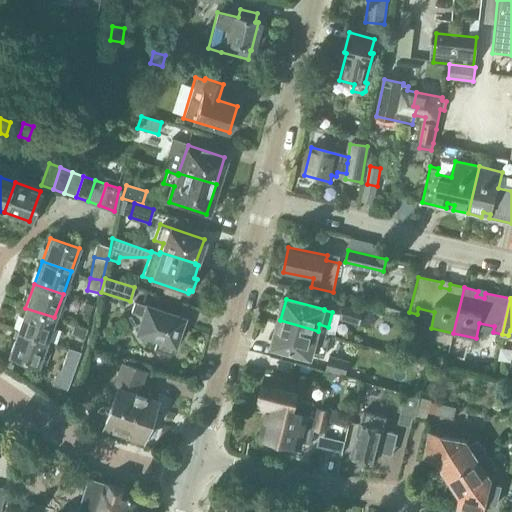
[(130,312),(142,316),(136,332),(158,340),(155,350),(169,355),(182,317),(134,300),(130,312)]
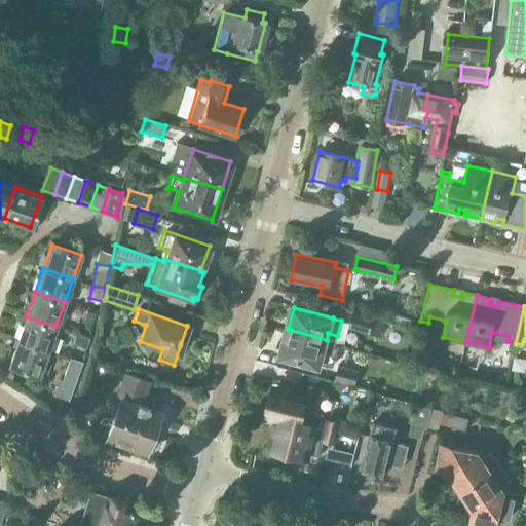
[(95,313),(86,311),(83,321),(91,324),(95,313)]
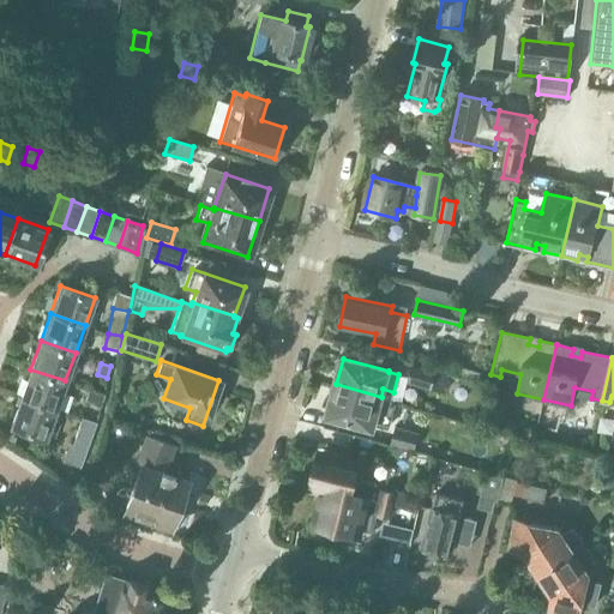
[(411,366),(407,381),(443,392),(449,373),(437,369),(435,372),(411,366)]
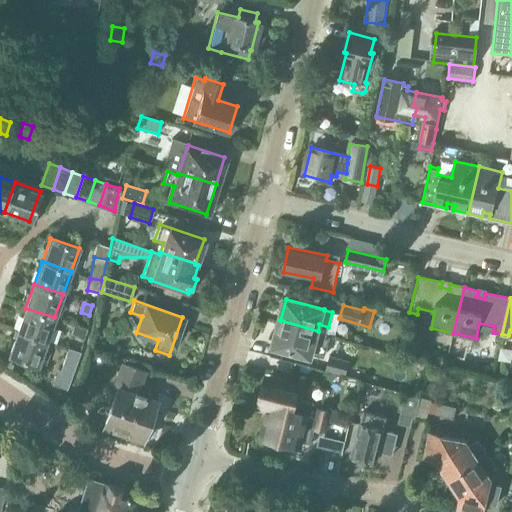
[(54,317),(25,308),(17,330),(46,341),(54,317)]
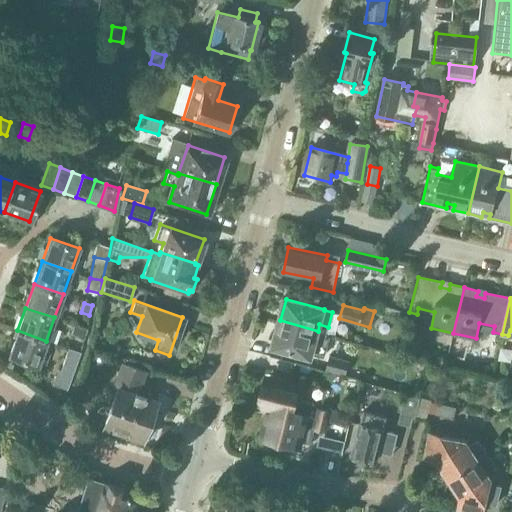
[(318,331),(280,320),(273,346),(311,357),(311,354),(323,357),(329,336),(317,333),(318,331)]
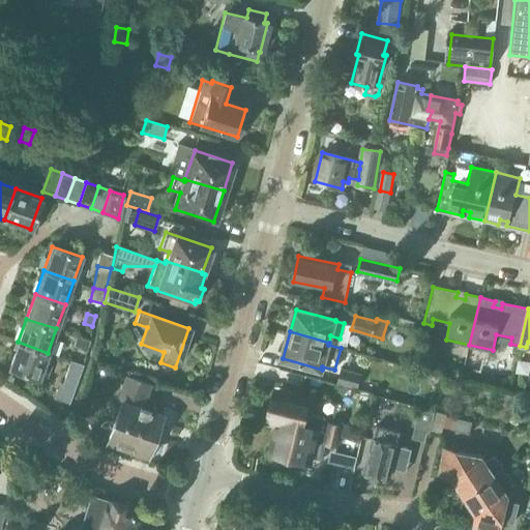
[(77,336),(74,346),(87,350),(90,341),(77,336)]
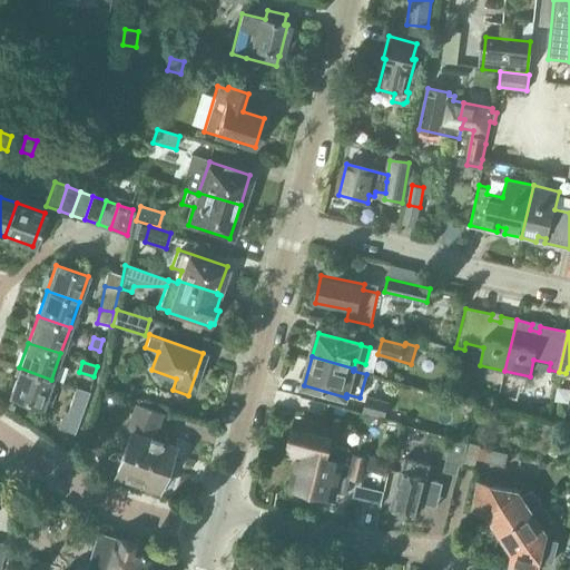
[(51,380),(19,367),(10,395),(41,408),(51,380)]
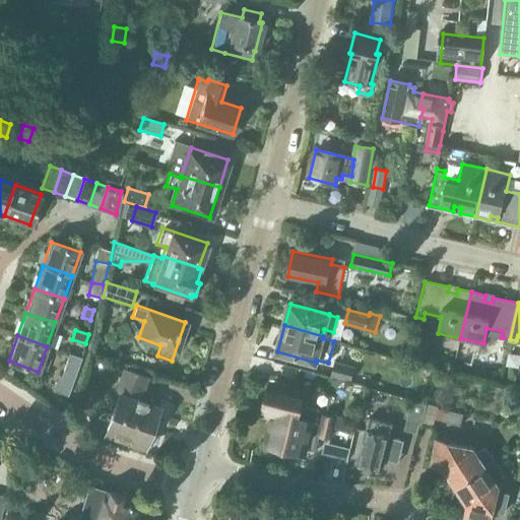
[(60,382),(71,386),(80,359),(69,354),(60,382)]
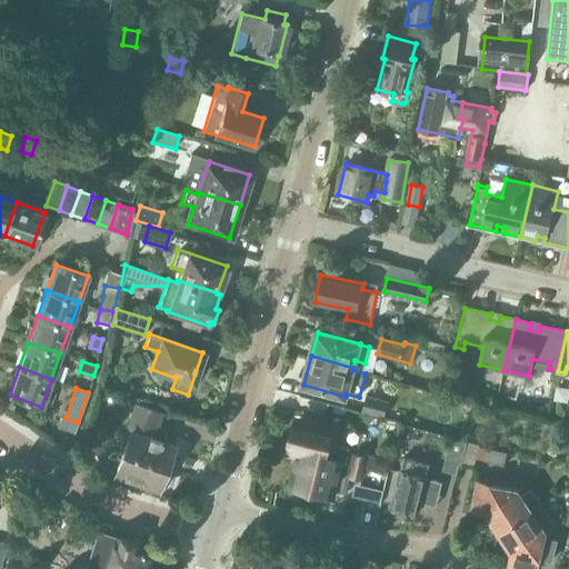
[(366,395),(362,411),(383,417),(388,401),(366,395)]
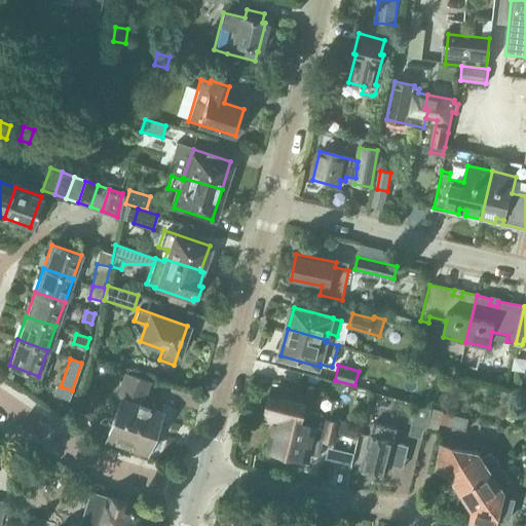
[(122,388),(119,398),(105,437),(144,452),(146,448),(153,450),(158,448),(161,442),(158,437),(151,435),(159,412),(140,405),(148,382),(124,373),(119,387),(122,388)]
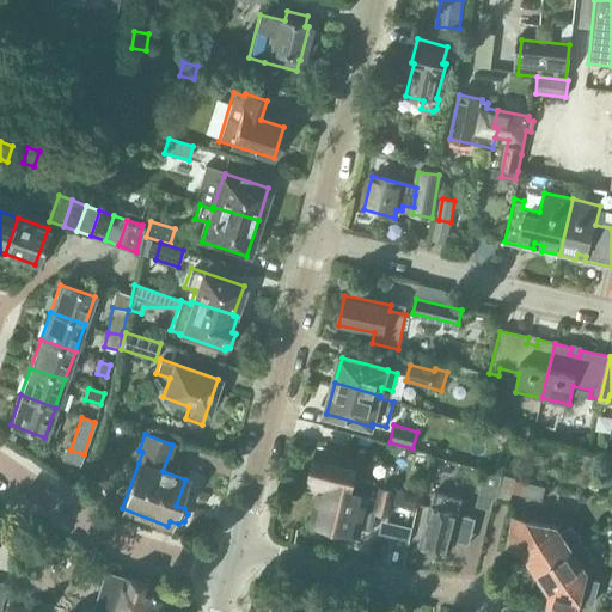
[(363,465),(357,464),(318,453),(310,483),(324,487),(349,493),(363,496),(369,499),(374,481),(361,477),(363,465)]
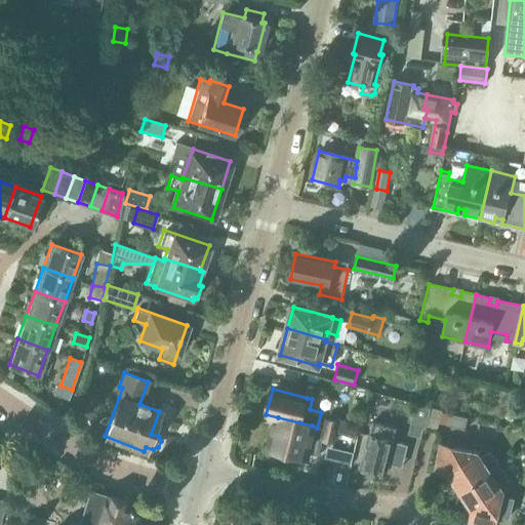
[(422,428),(425,429),(430,407),(415,404),(408,434),(420,437),(422,428)]
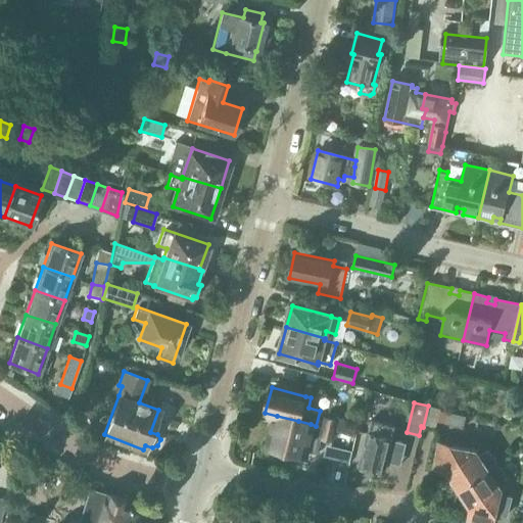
[(466,417),(440,410),(437,422),(463,428),(466,417)]
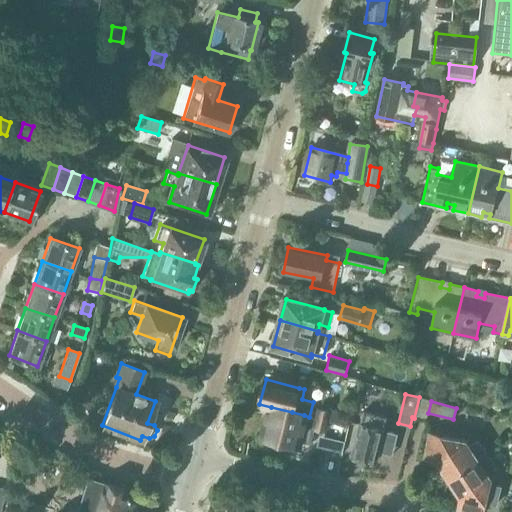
[(292,412),(271,407),(264,436),(296,445),(304,415),(292,412)]
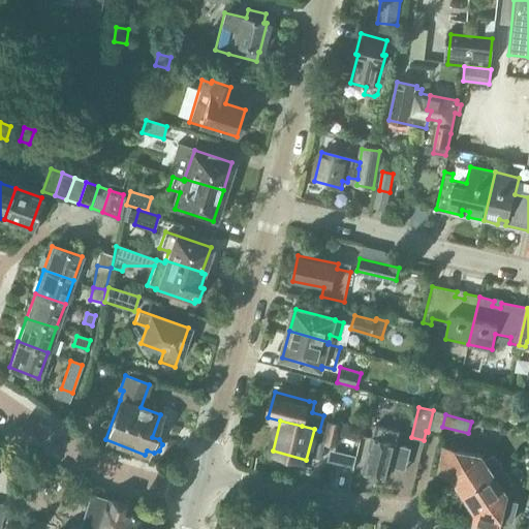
[(344,423),(341,435),(353,438),(356,426),(344,423)]
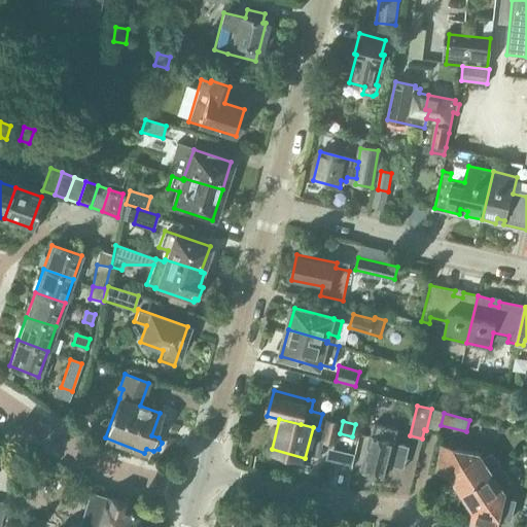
[(325,430),(337,433),(340,425),(327,422),(325,430)]
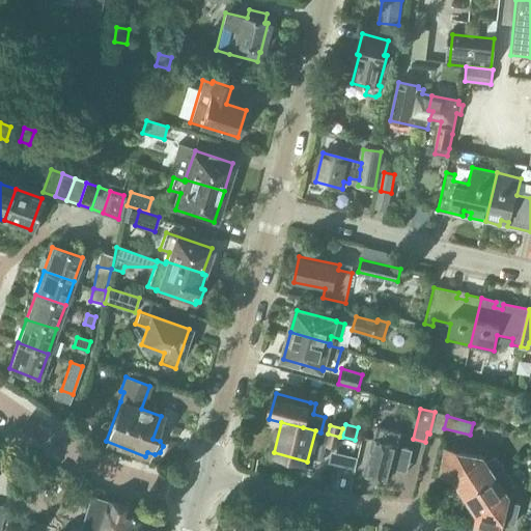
[(373,440),(365,473),(389,479),(398,446),(401,432),(376,426),(373,440)]
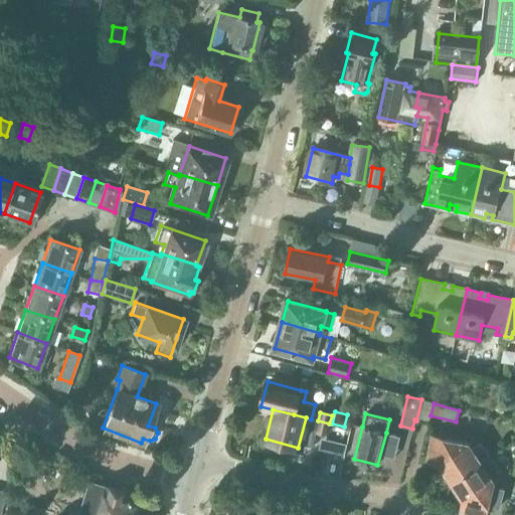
[(329,423),(318,420),(315,430),(327,433),(329,423)]
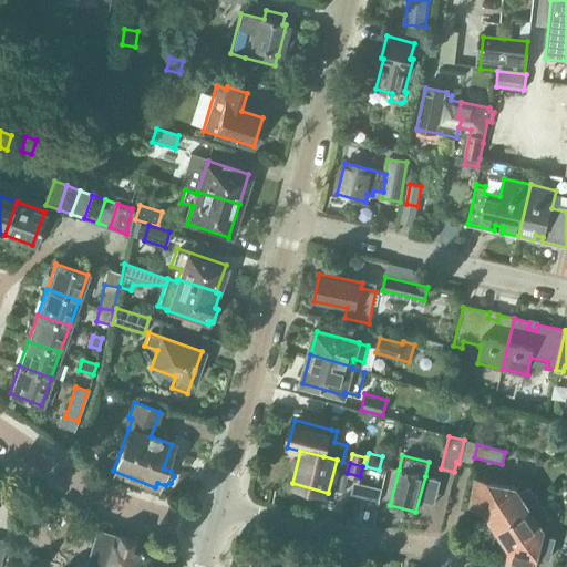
[(495,532),(539,503),(528,487),(518,493),(515,487),(477,478),(471,506),(484,509),(488,516),(488,521),(495,532)]
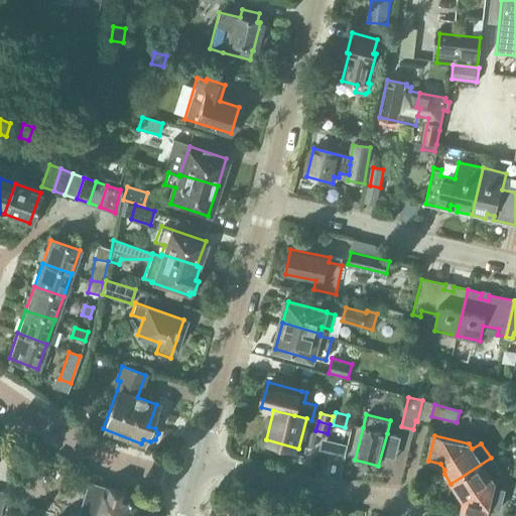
[(348,445),(323,438),(319,449),(345,456),(348,445)]
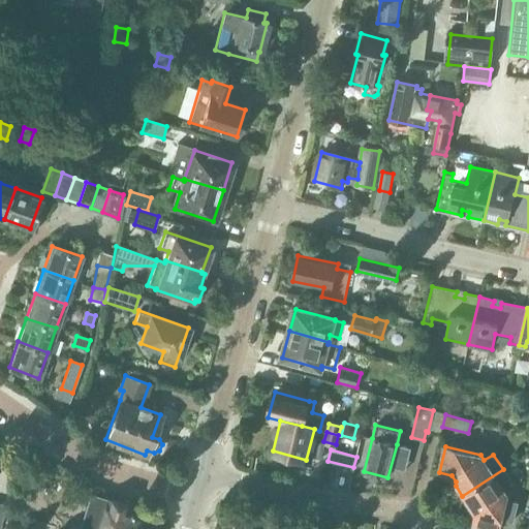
[(511,484),(503,469),(462,496),(468,506),(473,507),(476,514),(474,526),(488,528),(499,528),(507,495),(503,489),(511,484)]
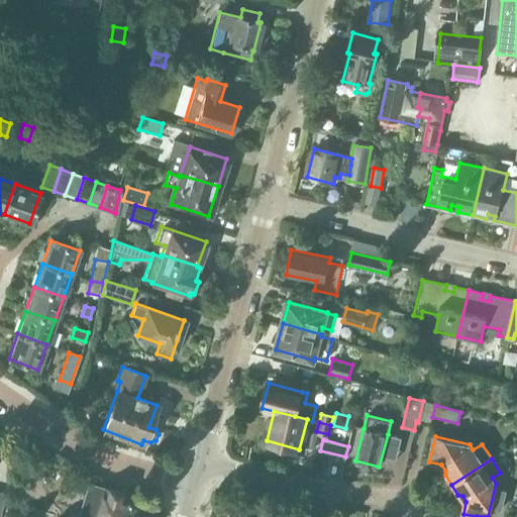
[(123,493),(105,487),(94,516),(131,516),(136,503),(122,498),(123,493)]
